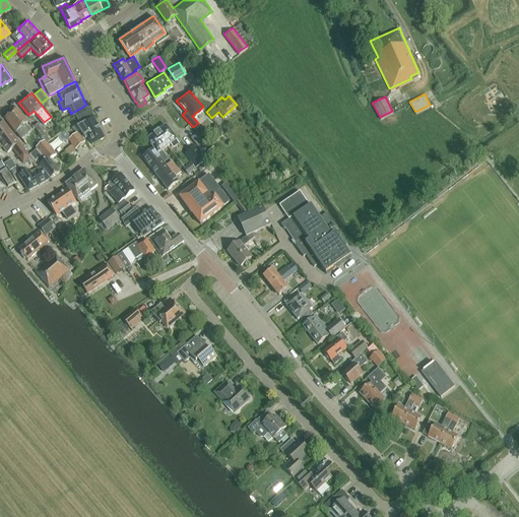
[(86,134),(91,142),(104,136),(92,115),(86,105),(74,112),(78,121),(75,123),(84,135),(86,134)]
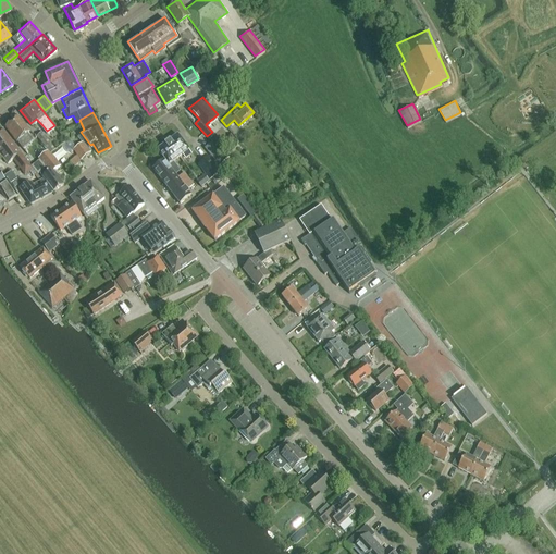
[(28,128),(17,114),(4,124),(15,139),(16,139),(22,147),(32,138),(26,131),(28,128)]
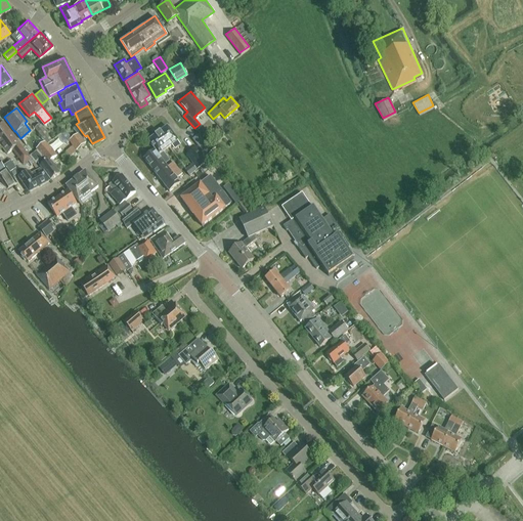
[(18,141),(2,119),(0,120),(0,142),(6,152),(11,147),(23,162),(27,159),(30,162),(33,160),(29,154),(18,141)]
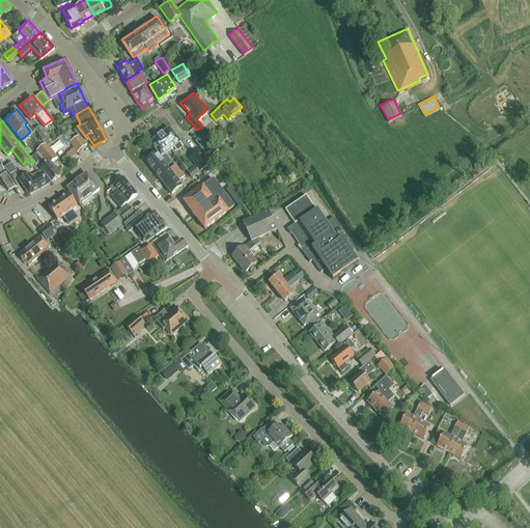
[(38,123),(34,128),(45,141),(48,144),(52,140),(38,123)]
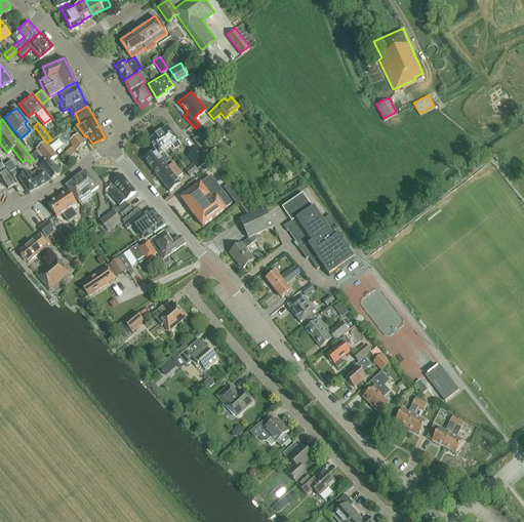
[(215,134),(224,128),(218,123),(211,129),(215,134)]
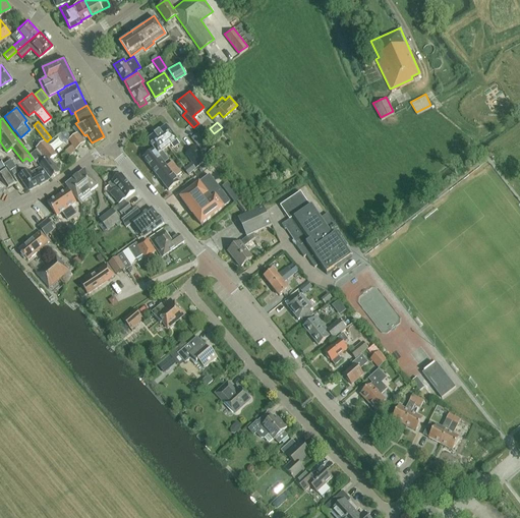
[(147,137),(154,147),(157,152),(161,149),(170,141),(173,146),(179,141),(176,137),(165,123),(147,137)]
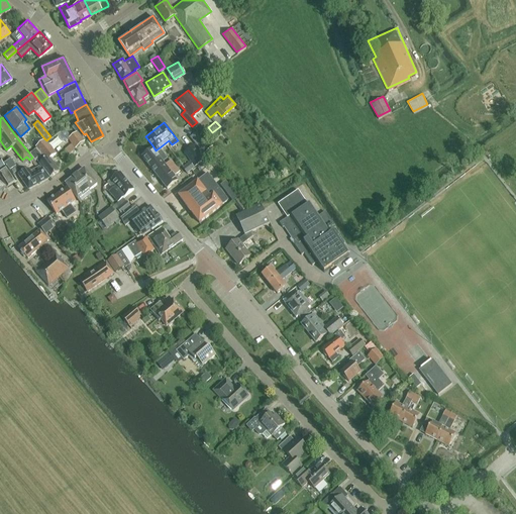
[(70,134),(63,126),(60,129),(67,137),(67,136),(70,134)]
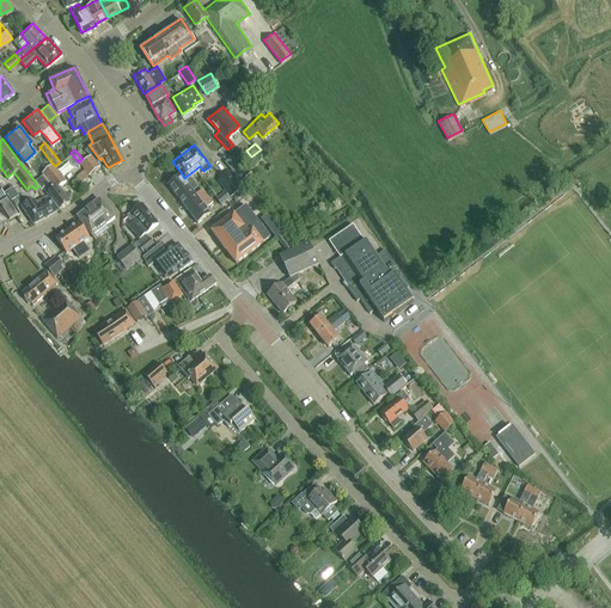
[(71,153),(67,157),(75,166),(79,163),(71,153)]
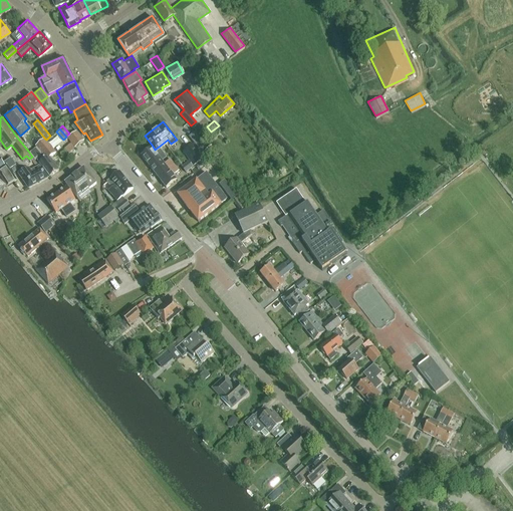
[(74,145),(83,138),(75,129),(69,134),(66,136),(74,145)]
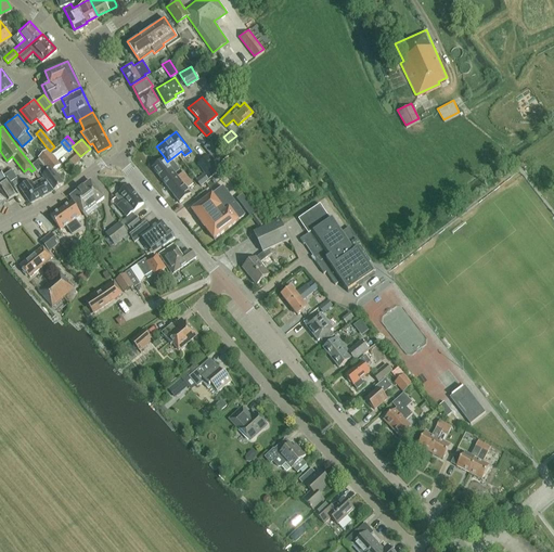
[(203,144),(211,156),(217,153),(218,151),(209,139),(203,144)]
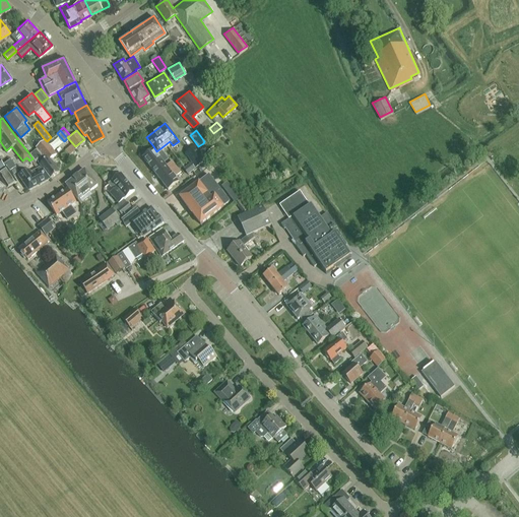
[(39,162),(49,177),(59,170),(50,156),(55,152),(44,139),(36,145),(37,146),(42,153),(44,157),(39,162)]
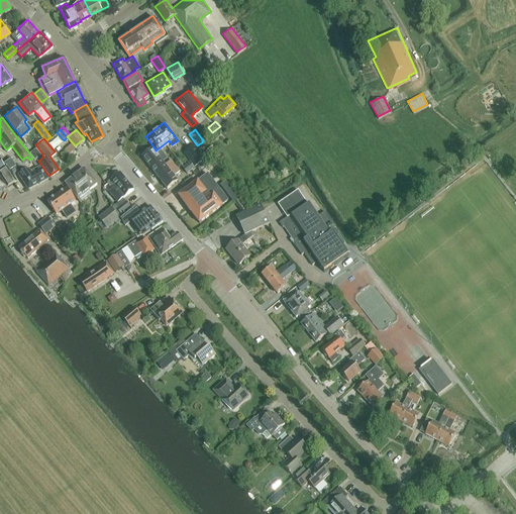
[(189,158),(194,165),(204,157),(194,142),(184,150),(189,158)]
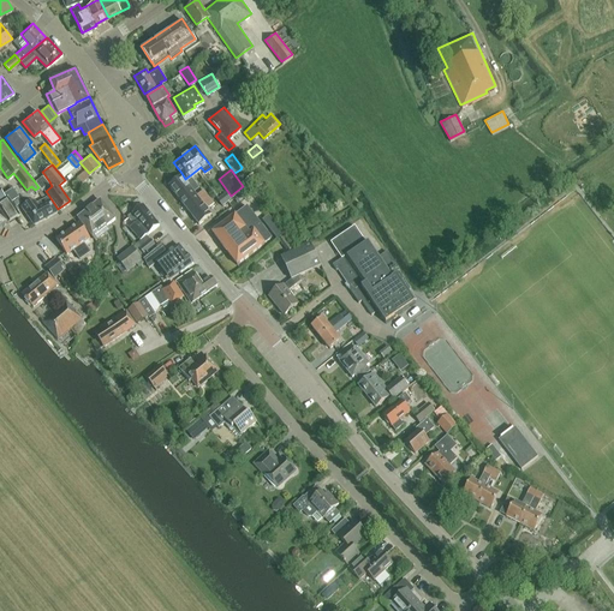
[(243,179),(252,190),(262,183),(251,171),(243,179)]
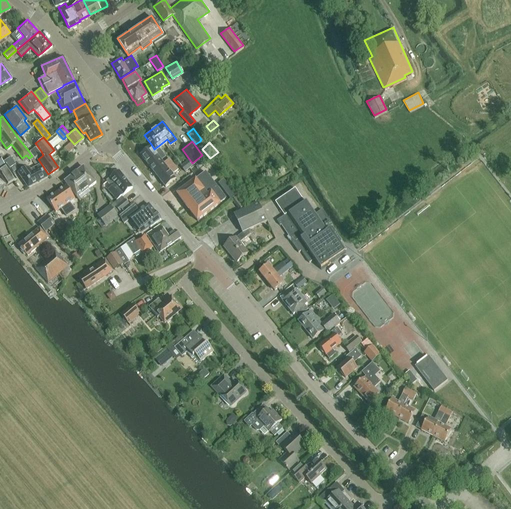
[(28,150),(32,156),(33,157),(35,156),(41,151),(36,144),(28,150)]
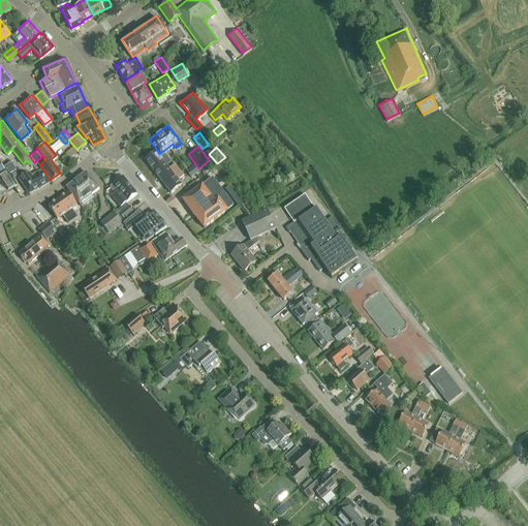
[(167,166),(165,163),(169,159),(163,151),(159,154),(156,149),(145,158),(169,191),(181,183),(177,178),(183,174),(174,161),(167,166)]
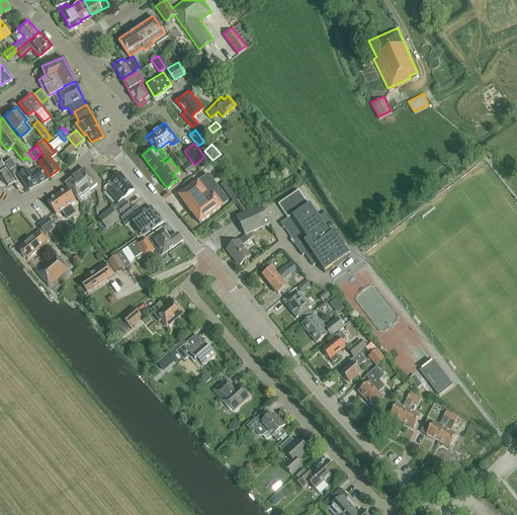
[(194,165),(189,158),(181,164),(186,171),(194,165)]
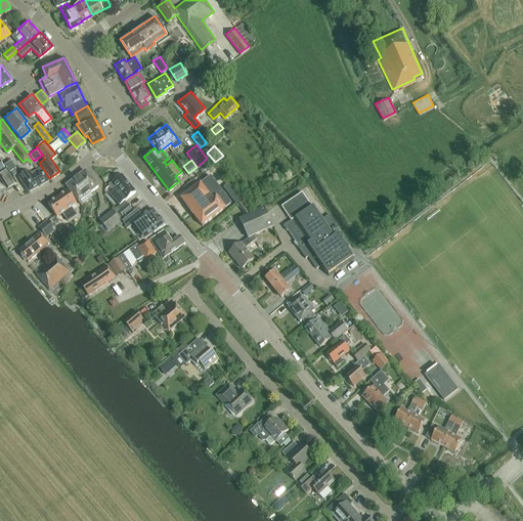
[(0,190),(5,187),(6,188),(16,181),(5,166),(4,167),(0,161),(0,190)]
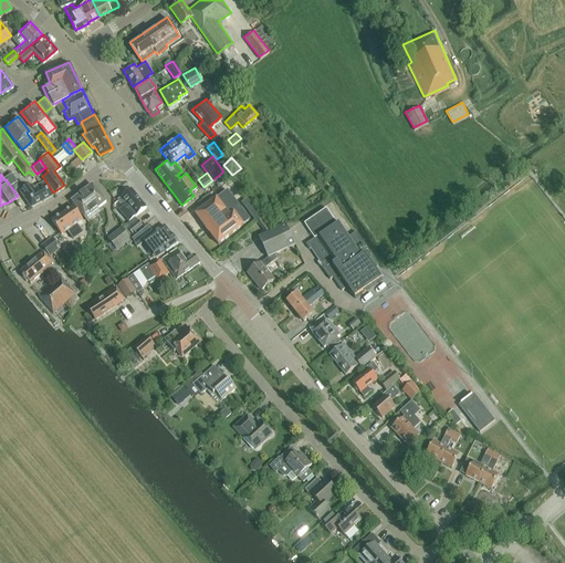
[(30,183),(19,188),(19,189),(30,205),(53,193),(45,183),(44,184),(42,180),(32,185),(30,183)]
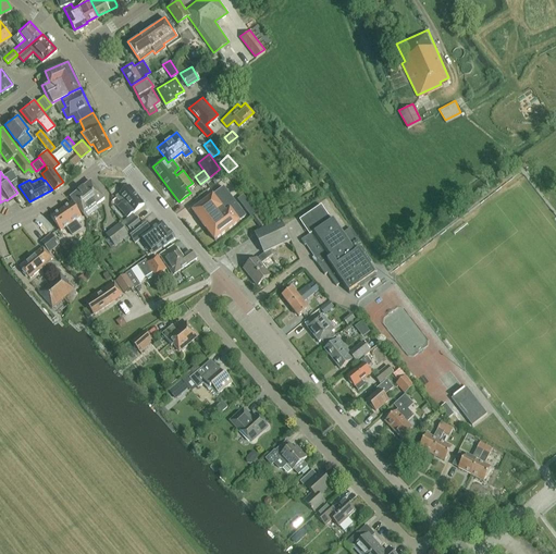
[(95,202),(103,196),(89,179),(70,195),(83,212),(86,216),(98,207),(95,202)]
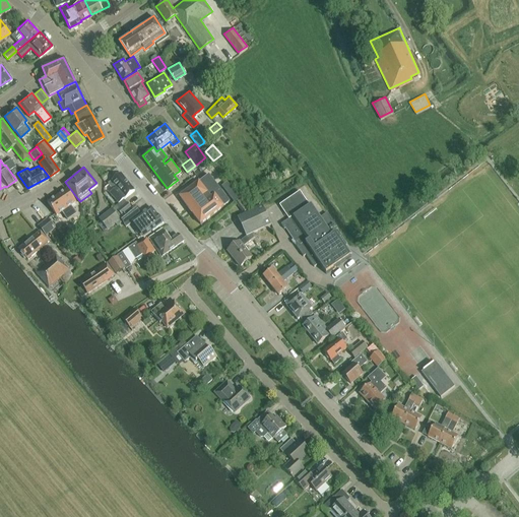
[(120,171),(107,181),(112,188),(109,190),(118,201),(123,197),(133,188),(120,171)]
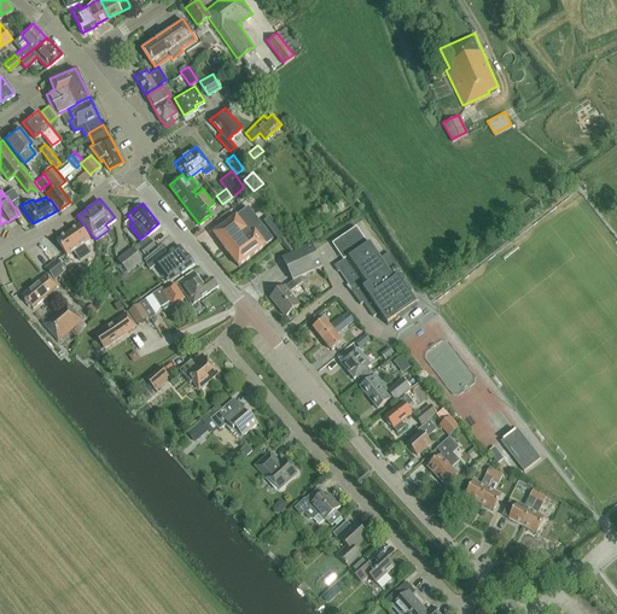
[(236,214),(213,231),(222,244),(221,244),(227,251),(237,263),(265,243),(272,237),(246,205),(236,214)]
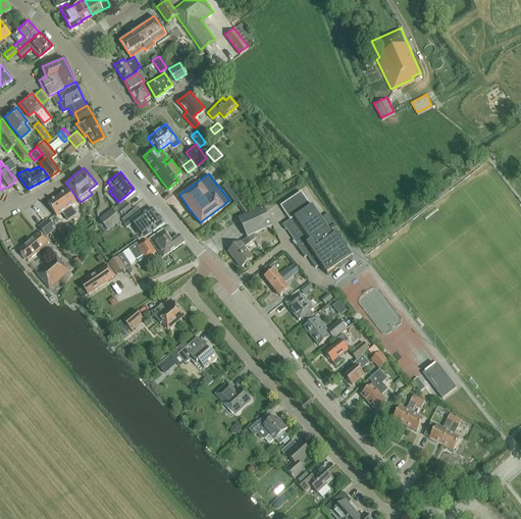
[(66,188),(56,194),(47,201),(56,214),(65,208),(68,213),(69,212),(73,219),(76,217),(72,211),(73,210),(70,204),(75,201),(66,188)]
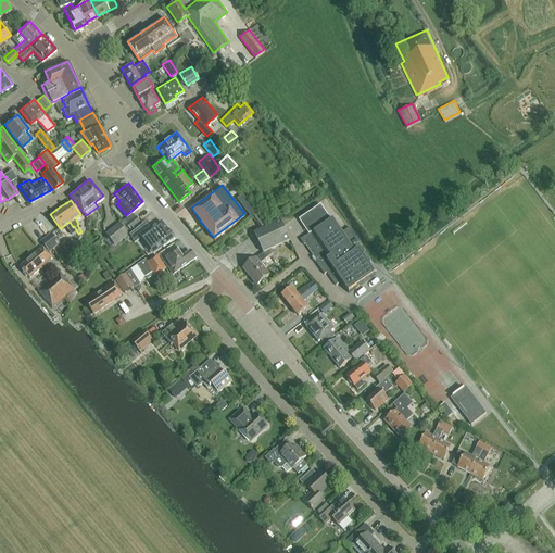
[(340,279),(348,290),(375,272),(367,261),(370,259),(357,241),(358,240),(349,225),(342,230),(331,215),(329,216),(319,202),(298,216),(307,231),(300,237),(303,242),(304,241),(315,258),(314,259),(323,272),(326,269),(335,283),(340,279)]
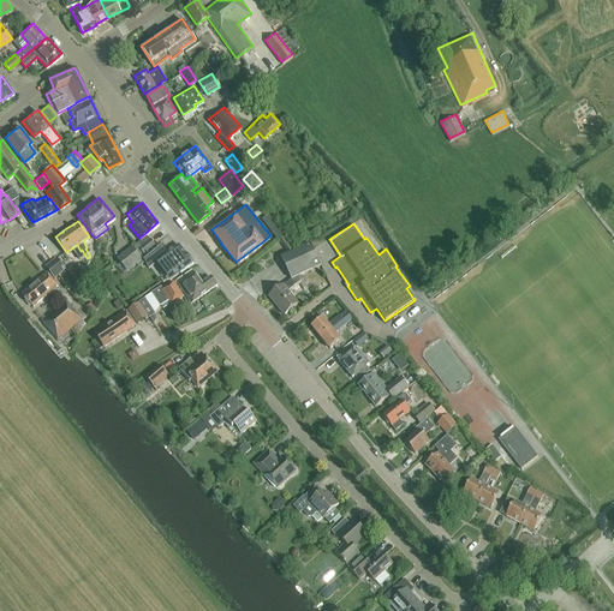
[(276,225),(270,231),(276,238),(282,233),(276,225)]
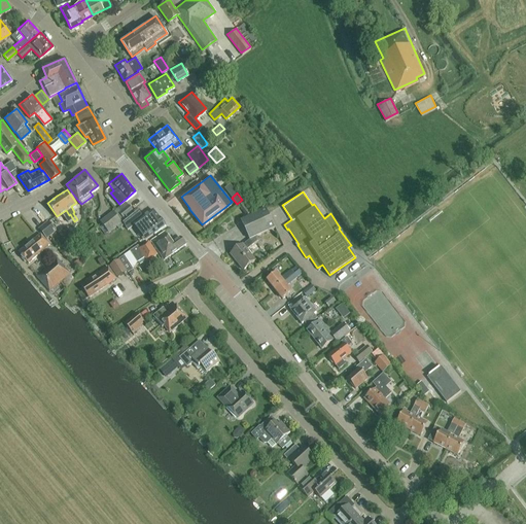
[(119,209),(128,203),(125,200),(119,204),(116,206),(119,209)]
